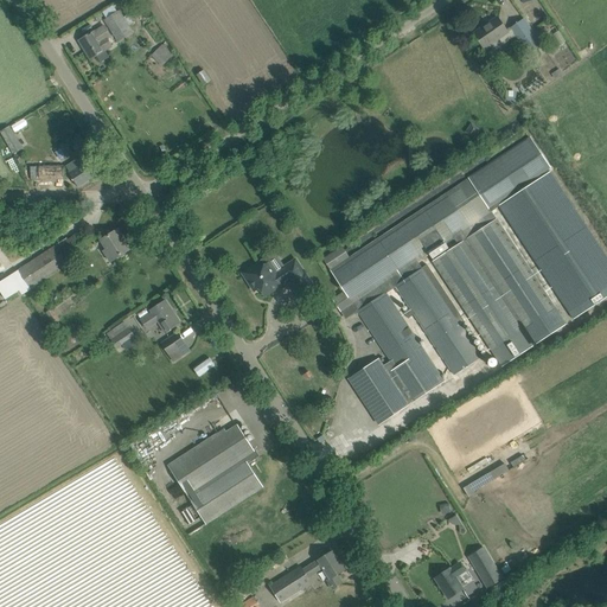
[(120,11),(104,20),(117,42),(133,32),(120,11)]
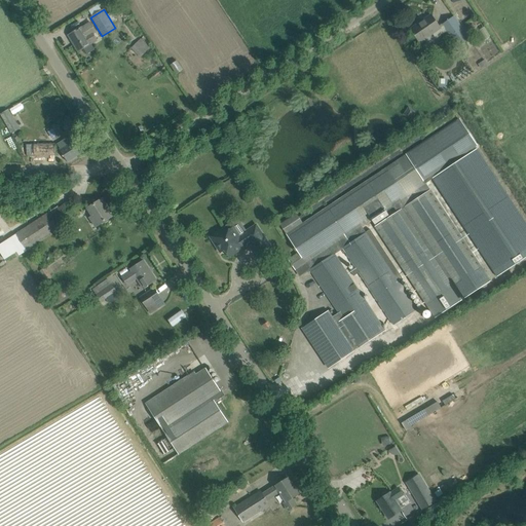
[(440,28),(438,24),(431,15),(411,29),(420,42),(440,28)]
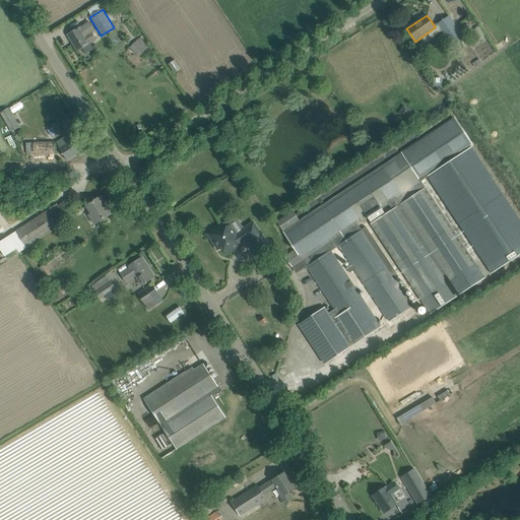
[(464,38),(455,25),(449,16),(438,24),(453,46),(464,38)]
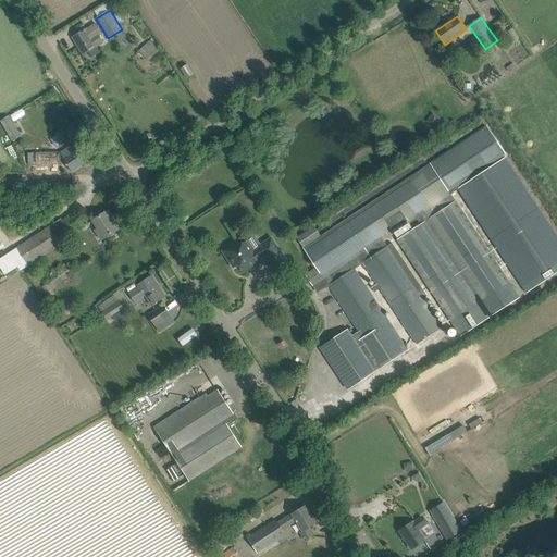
[(82,32),(73,37),(83,54),(93,49),(97,47),(102,44),(101,41),(99,37),(102,35),(96,24),(86,29),(82,32)]
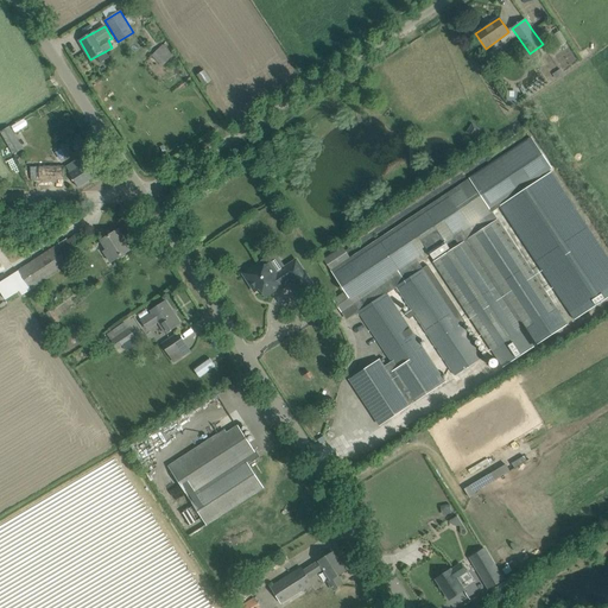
[(166,42),(153,52),(164,64),(176,52),(166,42)]
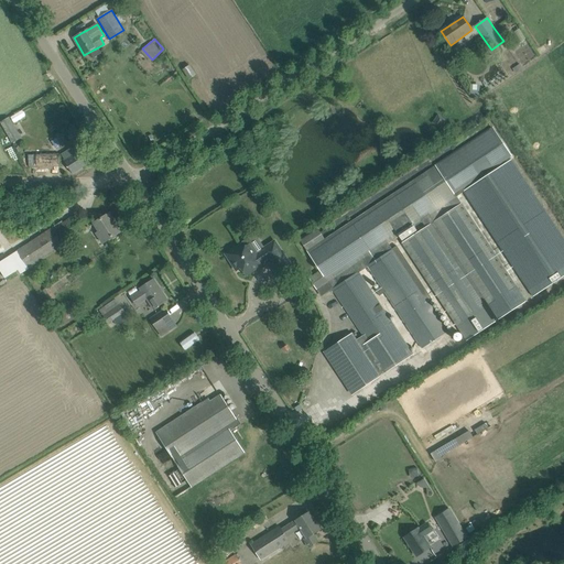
[(516,73),(523,68),(520,64),(512,68),(516,73)]
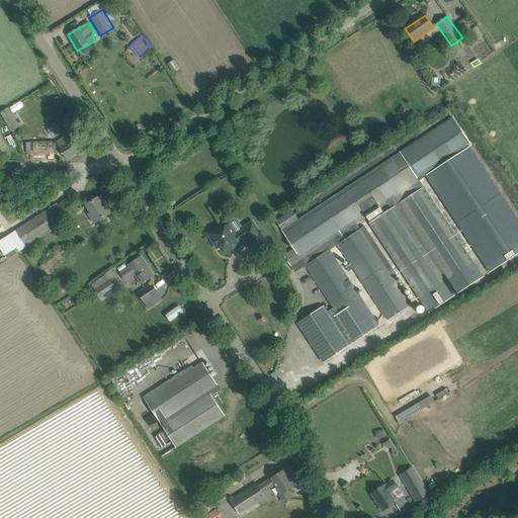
[(174,61),(169,64),(174,72),(180,69),(174,61)]
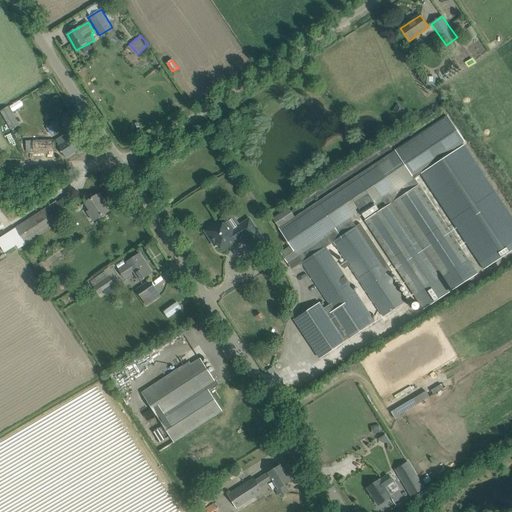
[(435,88),(436,77),(428,76),(427,87),(435,88)]
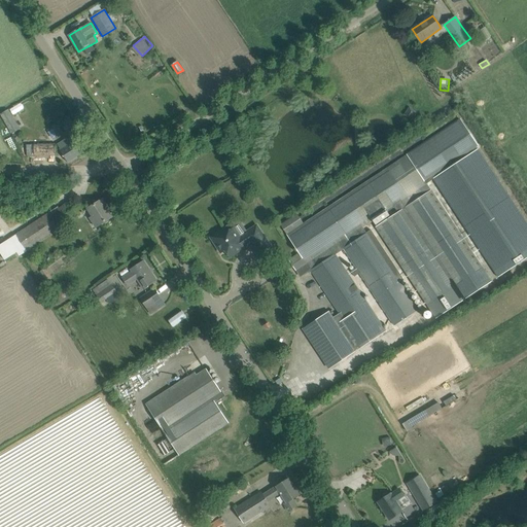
[(8,110),(0,114),(4,121),(11,116),(8,110)]
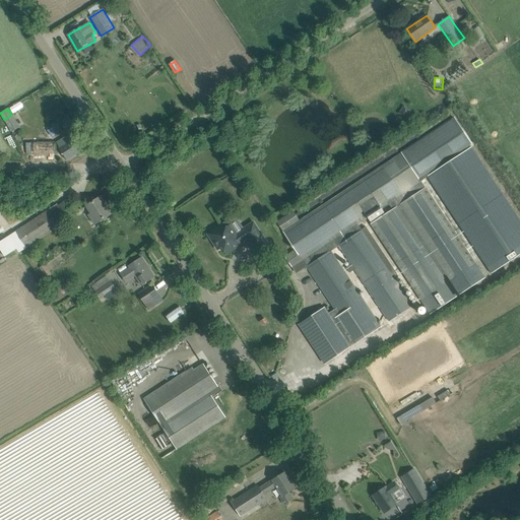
[(10,119),(15,128),(34,119),(27,109),(10,119)]
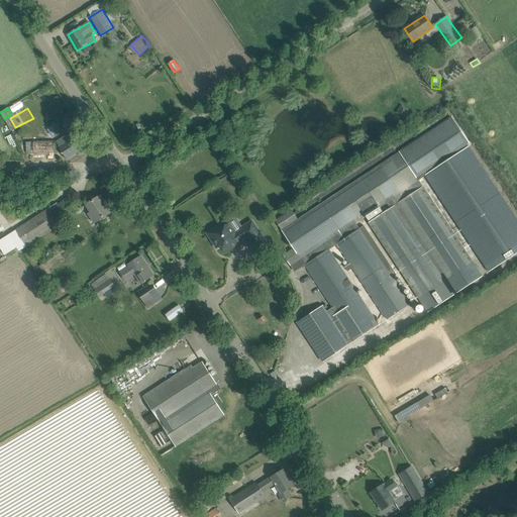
[(69,115),(62,120),(63,121),(66,126),(73,122),(70,116),(69,115)]
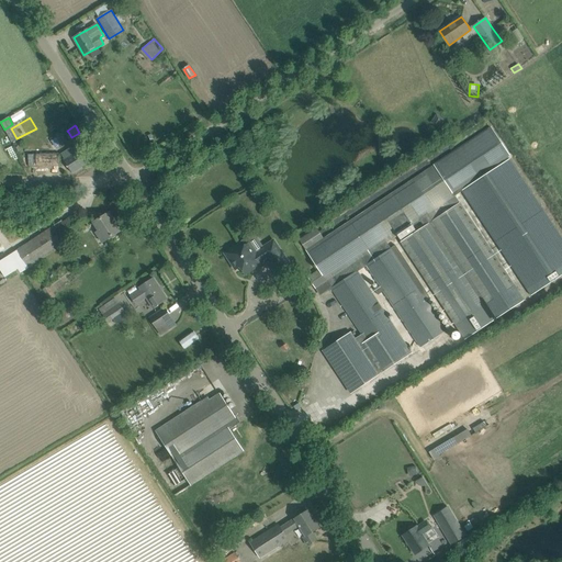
[(317,228),(300,239),(306,249),(319,270),(307,277),(316,289),(318,288),(323,295),(332,289),(362,335),(356,338),(351,332),(324,350),(351,393),(412,353),(393,324),(359,271),(366,267),(379,287),(373,290),(377,295),(382,291),(419,347),(445,330),(426,302),(431,299),(396,246),(392,249),(388,242),(420,220),(425,227),(403,242),(457,324),(467,339),(525,301),(515,285),(460,203),(434,221),(429,214),(456,195),(462,191),(531,295),(561,274),(561,237),(490,128),(484,132),(434,165),(435,166),(324,239),(324,238),(317,228)]
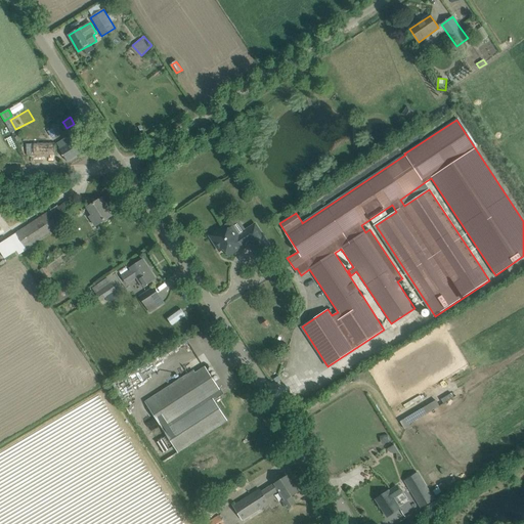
[(51,129),(56,137),(63,133),(57,125),(51,129)]
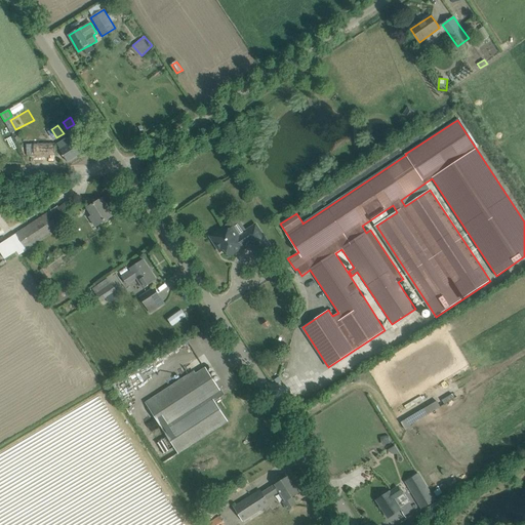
[(69,136),(57,144),(61,149),(59,149),(68,162),(81,154),(82,155),(84,155),(86,154),(87,153),(88,152),(87,150),(92,147),(84,133),(72,142),(69,136)]
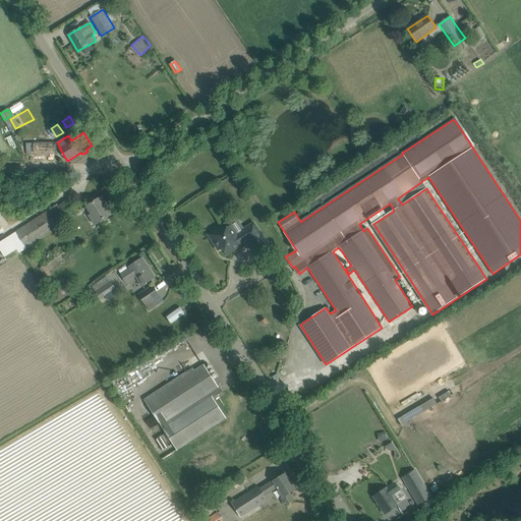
[(30,155),(43,155),(57,154),(57,142),(25,143),(26,155),(30,154),(30,155)]
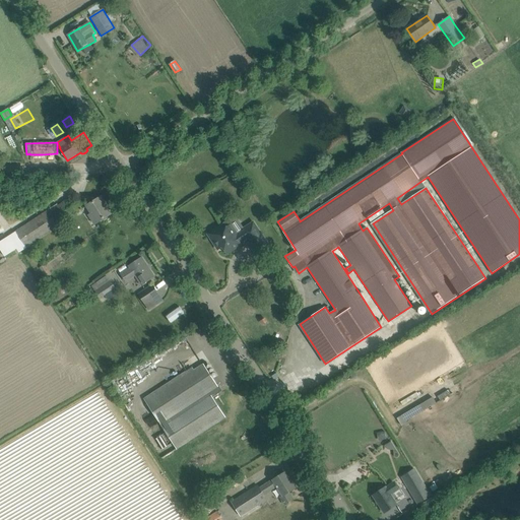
[(57,205),(0,241),(0,249),(5,257),(17,250),(18,252),(26,247),(59,225),(59,224),(82,209),(81,208),(73,196),(65,201),(58,206),(57,205)]
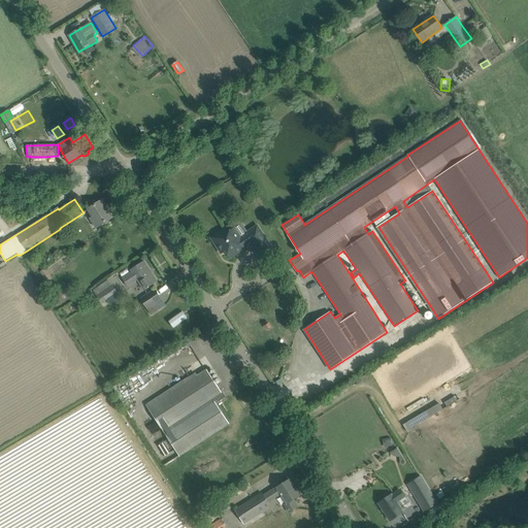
[(95,228),(103,224),(111,218),(105,208),(106,207),(102,200),(90,208),(94,216),(90,219),(95,228)]
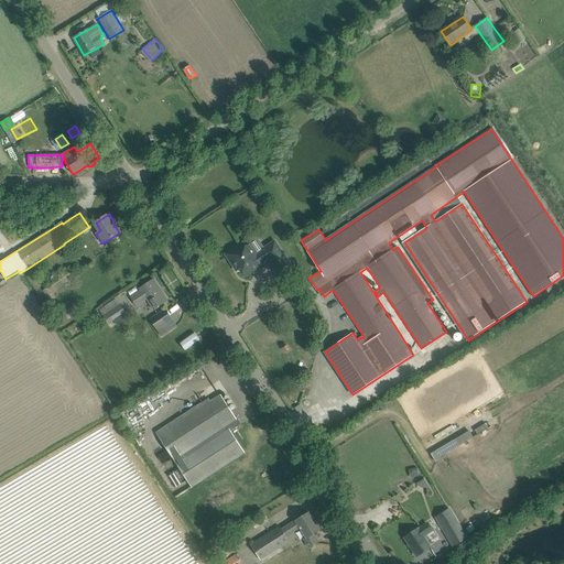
[(278,272),(286,267),(290,264),(275,241),(262,250),(263,252),(259,255),(251,243),(248,246),(240,251),(237,247),(226,255),(237,270),(241,268),(247,275),(263,263),(262,262),(268,258),(278,272)]
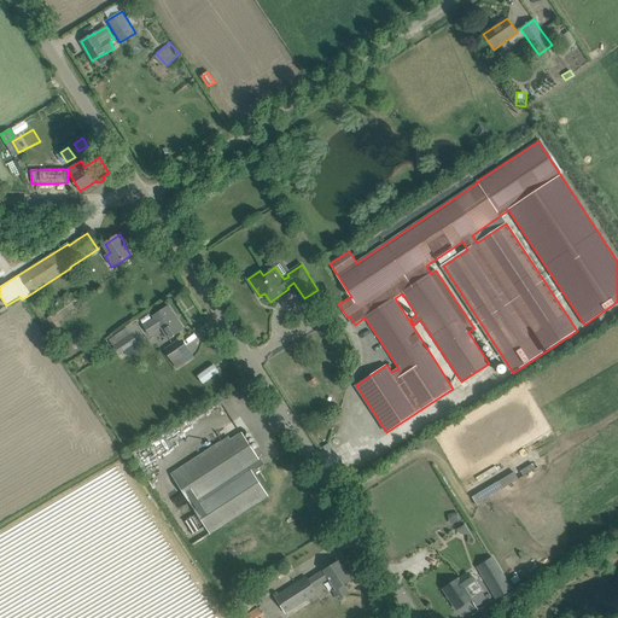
[(169,338),(173,336),(184,330),(168,307),(155,316),(157,319),(145,326),(150,333),(161,326),(169,338)]
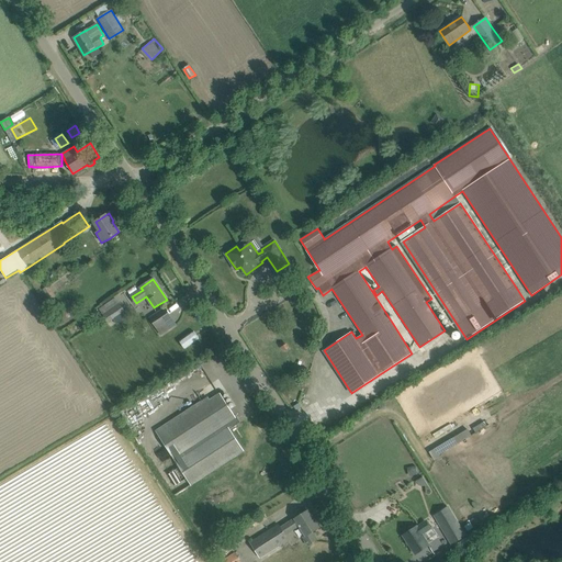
[(56,295),(48,284),(42,289),(49,300),(56,295)]
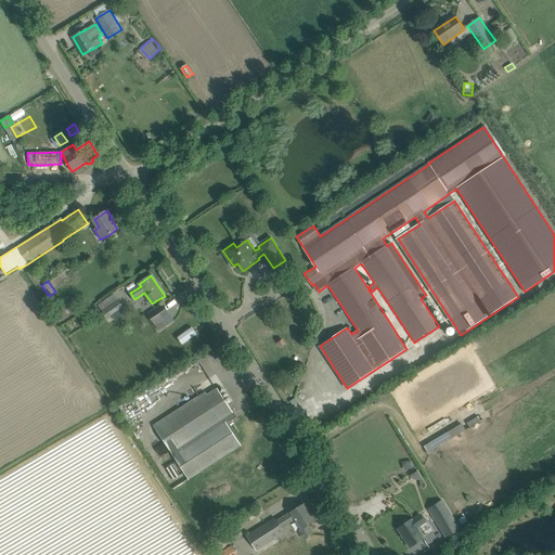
[(105,307),(102,310),(107,319),(123,308),(114,295),(103,302),(105,307)]
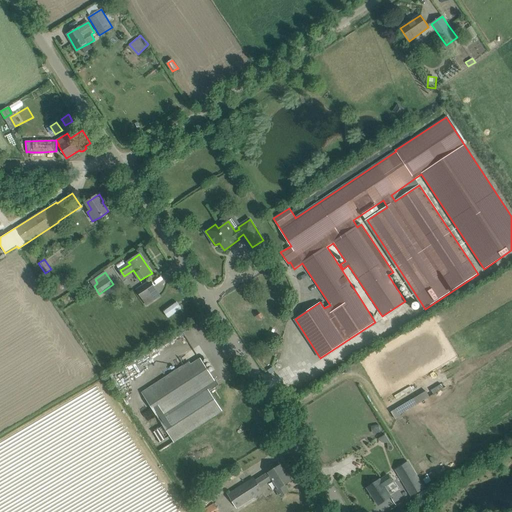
[(143,299),(156,290),(150,281),(136,290),(143,299)]
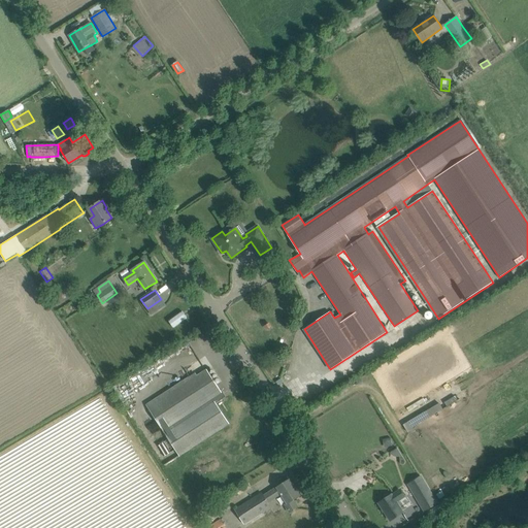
[(215,404),(226,397),(222,390),(220,392),(206,370),(197,376),(195,374),(146,405),(179,456),(228,424),(215,404)]
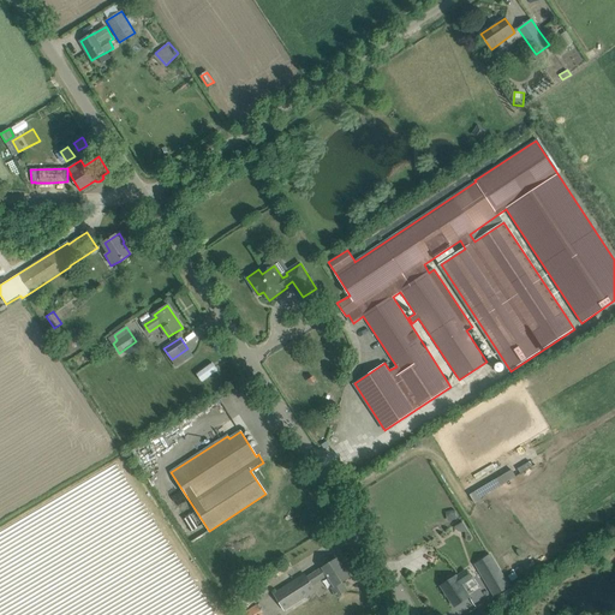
[(530,461),(517,469),(520,473),(532,466),(530,461)]
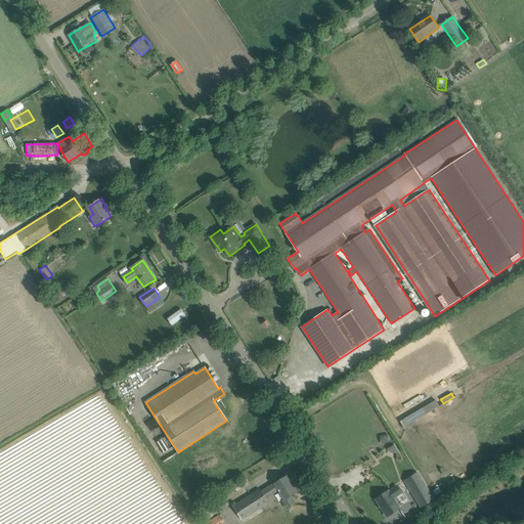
[(432,402),(405,418),(409,424),(436,408),(432,402)]
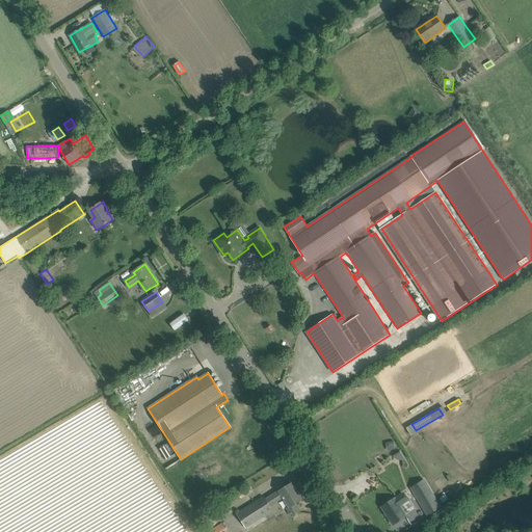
[(394,442),(386,444),(387,452),(396,450),(394,442)]
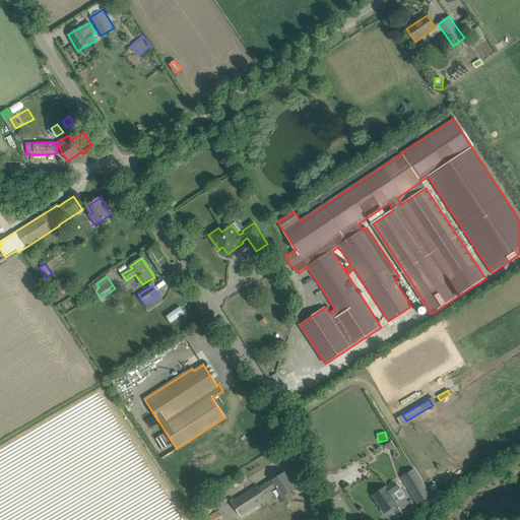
[(391,441),(384,446),(386,448),(387,449),(389,450),(391,450),(394,450),(394,457),(395,457),(397,458),(398,457),(399,456),(399,455),(391,441)]
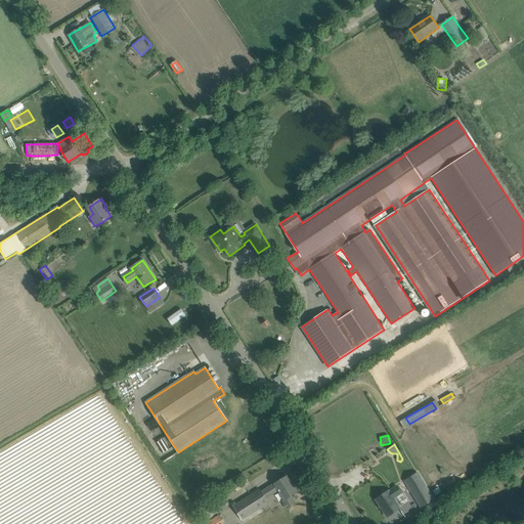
[(431,495),(422,481),(417,473),(405,481),(409,488),(419,504),(422,508),(434,500),(431,495)]
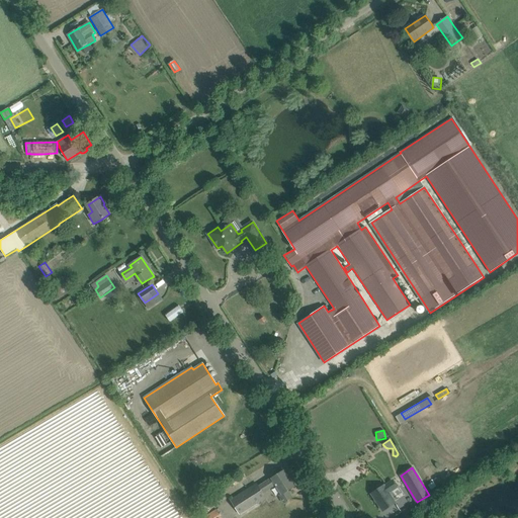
[(257,484),(232,500),(240,513),(265,497),(263,493),(270,489),(276,486),(282,495),(279,497),(283,504),(292,498),(288,491),(294,487),(284,470),(275,476),(266,482),(259,487),(257,484)]
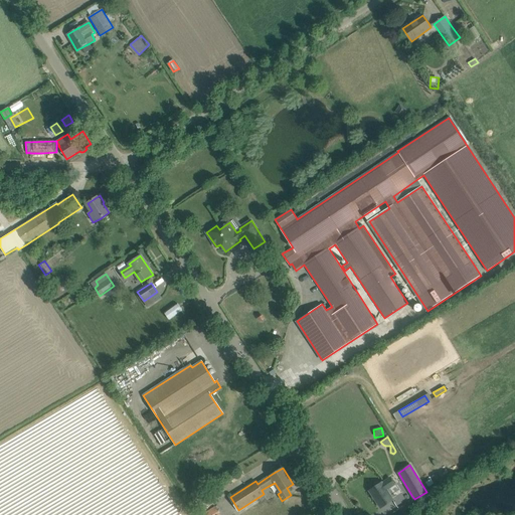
[(380,508),(392,500),(386,490),(393,485),(389,478),(381,483),(369,491),(380,508)]
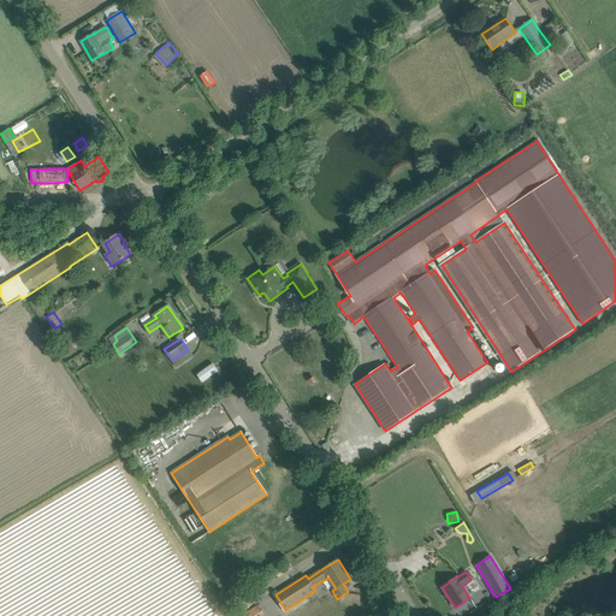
[(241,615),(264,615),(258,605),(241,615)]
